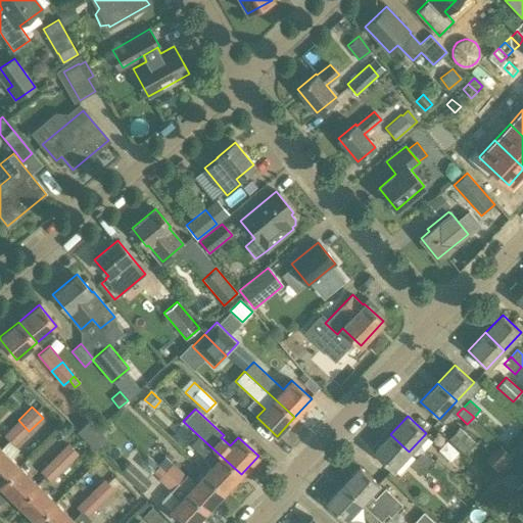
[(9,439),(15,445),(29,431),(18,420),(4,434),(9,439)]
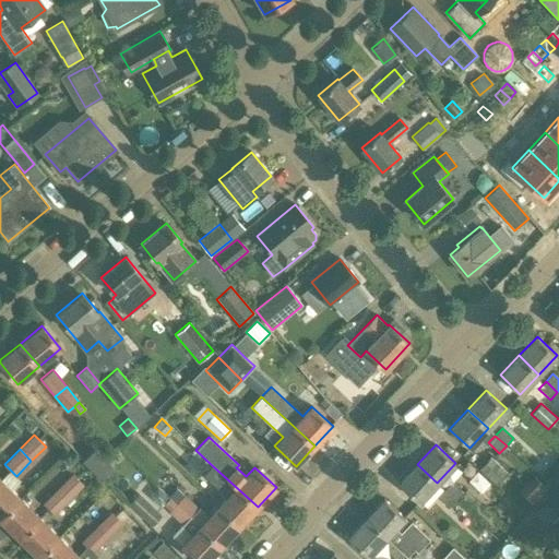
[(103,479),(114,467),(94,449),(83,460),(103,479)]
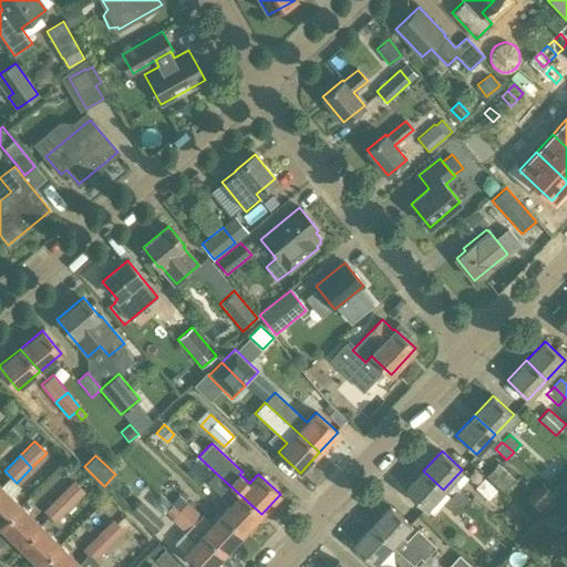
[(503,492),(515,480),(496,463),(485,475),(503,492)]
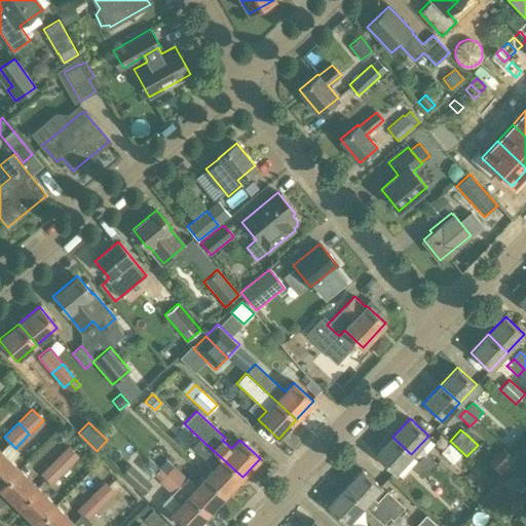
[(393,473),(411,454),(392,437),(375,455),(393,473)]
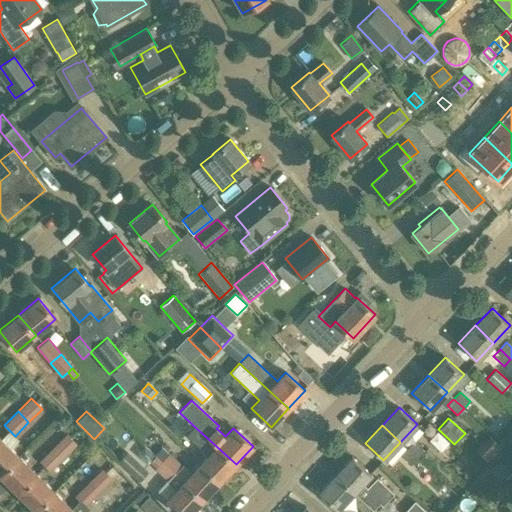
[(219,482),(236,464),(195,427),(187,436),(208,455),(199,464),(219,482)]
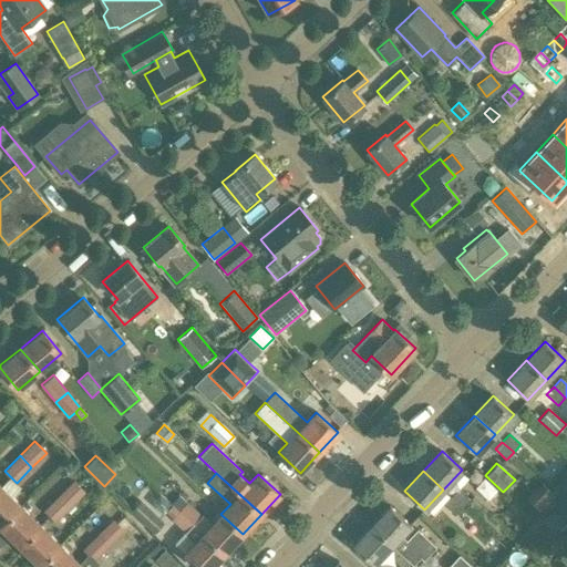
[(1,486),(0,486),(0,526),(21,506),(11,496),(21,487),(17,483),(10,476),(0,485),(1,486)]
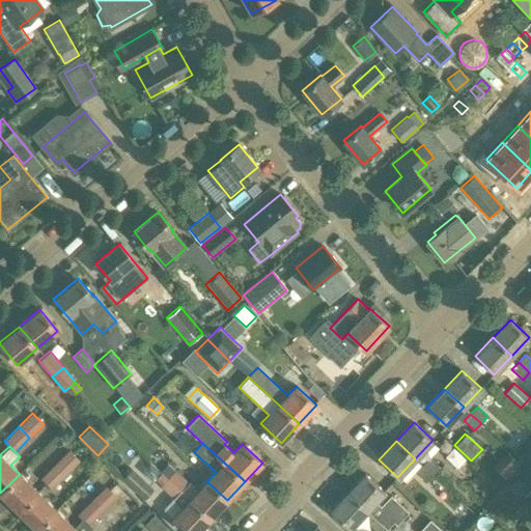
[(55,464),(65,475),(80,460),(68,450),(55,464)]
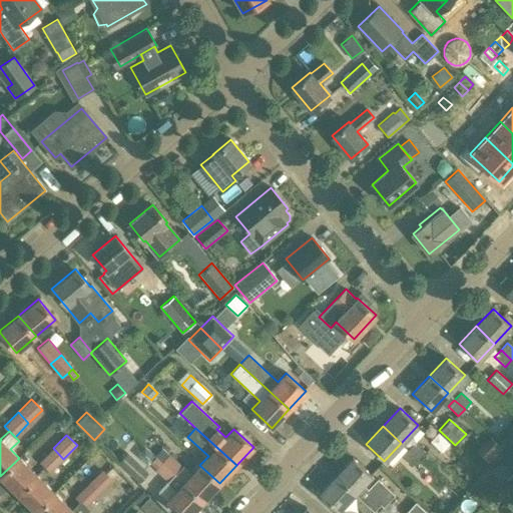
[(489,460),(501,446),(494,440),(482,454),(489,460)]
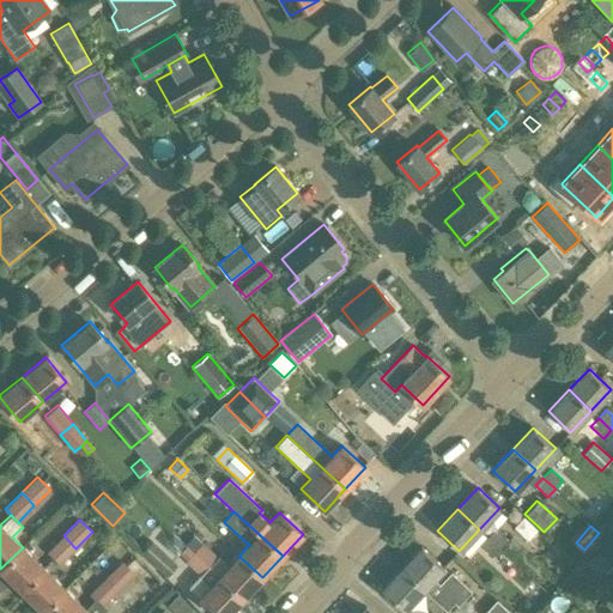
[(495,529),(487,538),(499,548),(508,540),(495,529)]
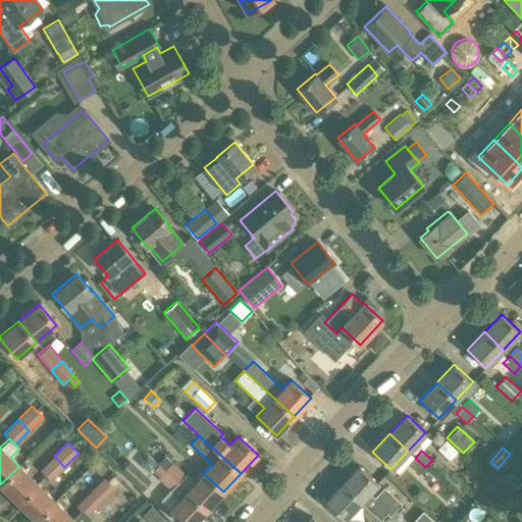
[(51,480),(64,467),(54,456),(40,469),(51,480)]
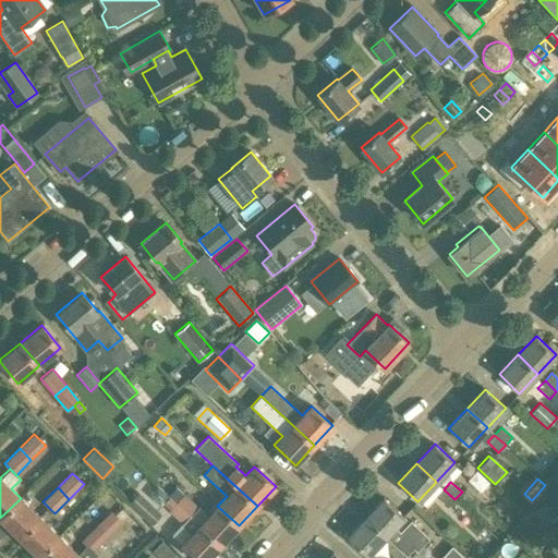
[(190,516),(197,507),(177,487),(168,496),(169,496),(169,497),(190,516)]
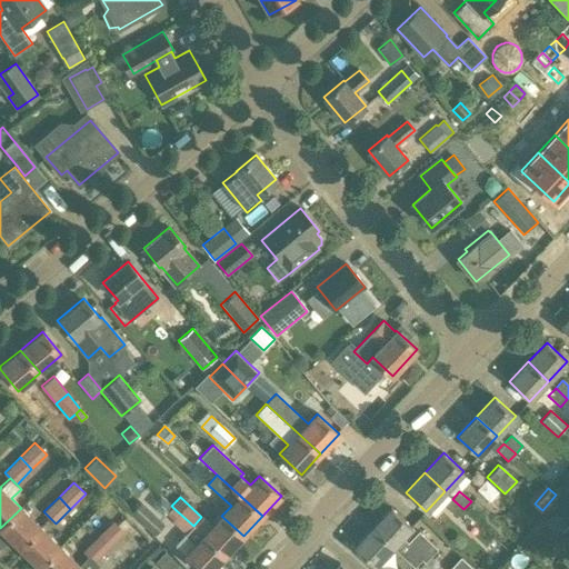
[(452,499),(445,506),(457,517),(463,509),(452,499)]
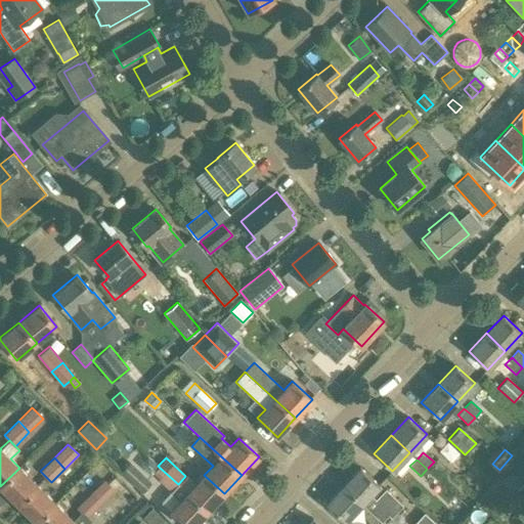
[(142,492),(150,483),(129,463),(121,472),(142,492)]
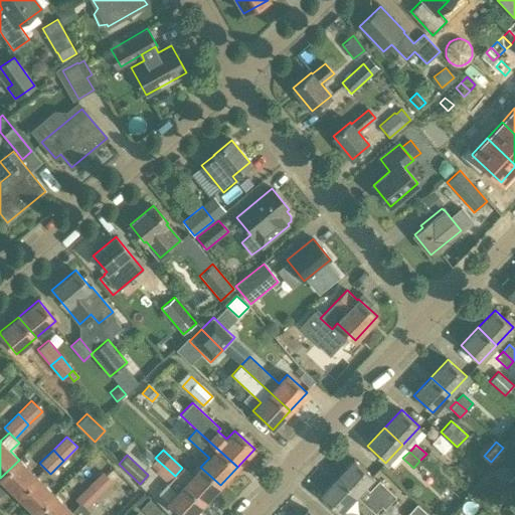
[(180,514),(192,514),(204,503),(184,484),(175,476),(156,459),(151,465),(157,471),(156,471),(169,483),(167,485),(176,493),(167,502),(180,514)]
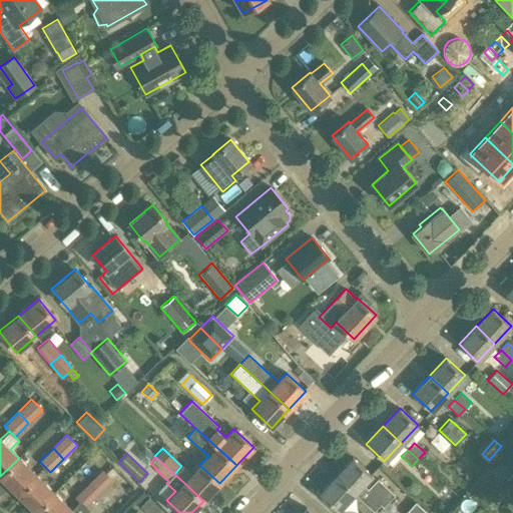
[(18,494),(37,475),(19,458),(0,476),(18,494)]
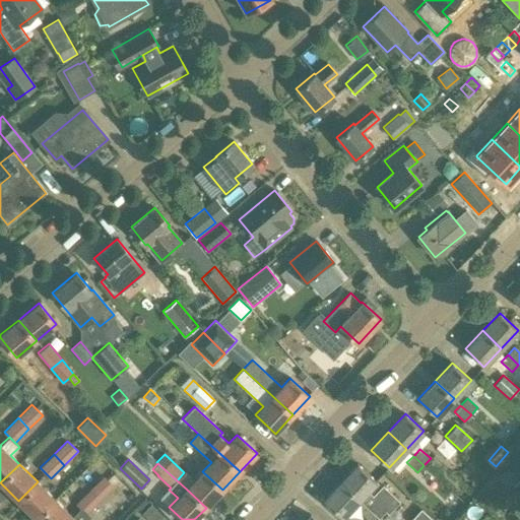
[(340,482),(376,516),(376,515),(378,517),(385,510),(388,513),(399,501),(382,483),(380,486),(358,464),(340,482)]
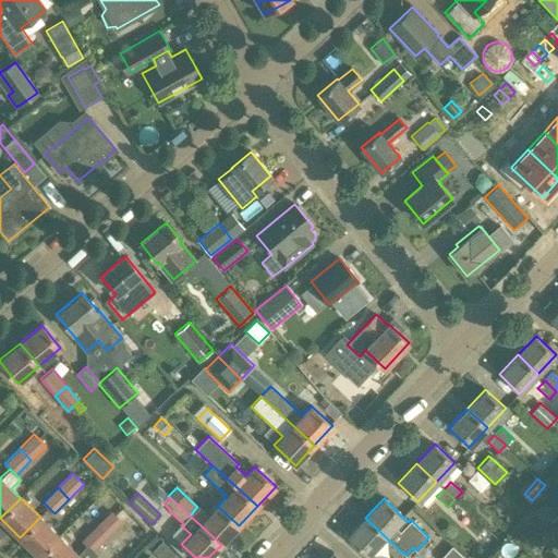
[(217,506),(199,524),(221,545),(239,525),(217,506)]
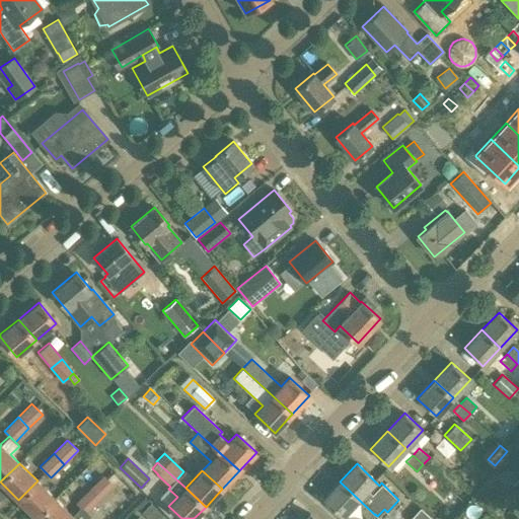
[(102,474),(88,489),(99,500),(115,486),(114,485),(121,478),(114,471),(106,479),(102,474)]
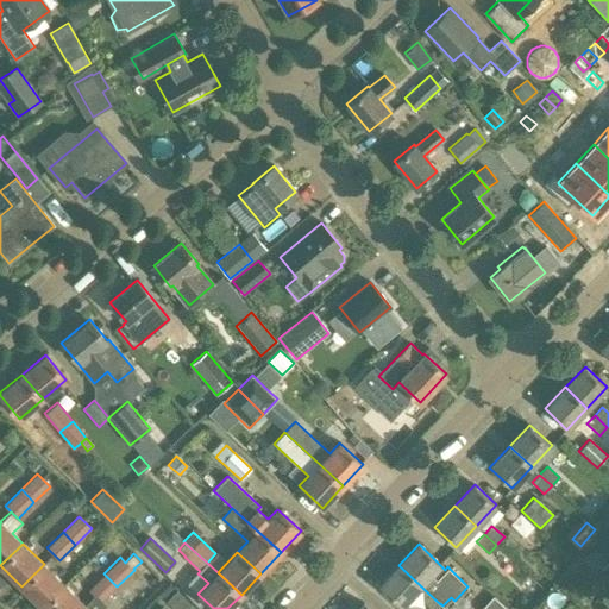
[(43,608),(64,585),(44,564),(22,586),(43,608)]
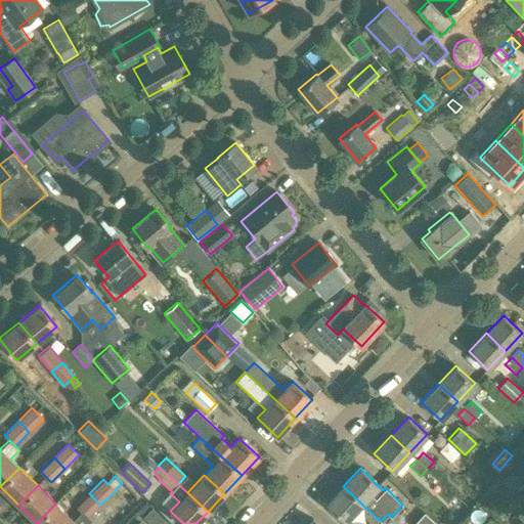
[(372,523),(374,523),(379,520),(343,486),(326,504),(346,521),(353,513),(360,520),(364,516),(372,523)]
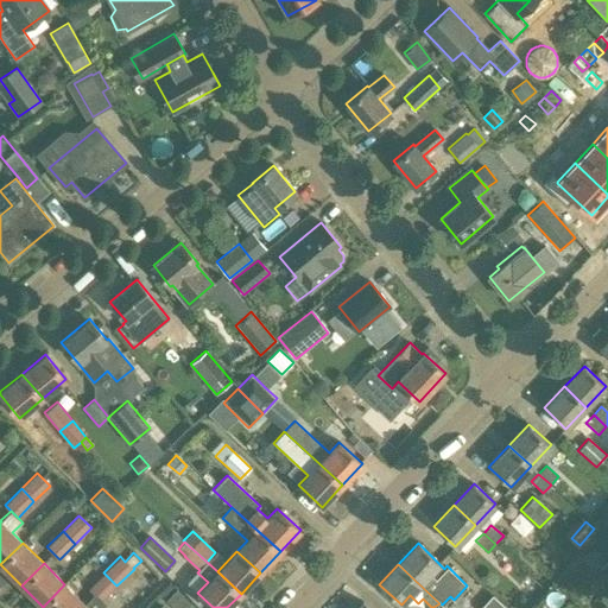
[(116,586),(103,572),(87,589),(93,595),(100,602),(102,600),(116,586)]
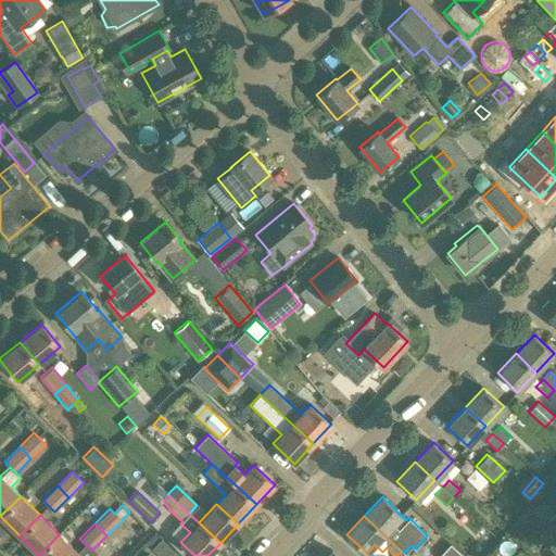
[(76,555),(78,554),(77,553),(59,534),(39,555),(76,555)]
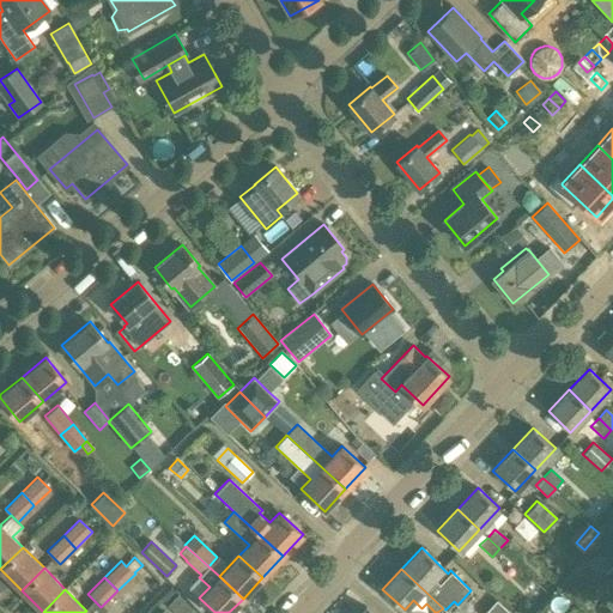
[(177,594),(167,605),(175,612),(186,602),(177,594)]
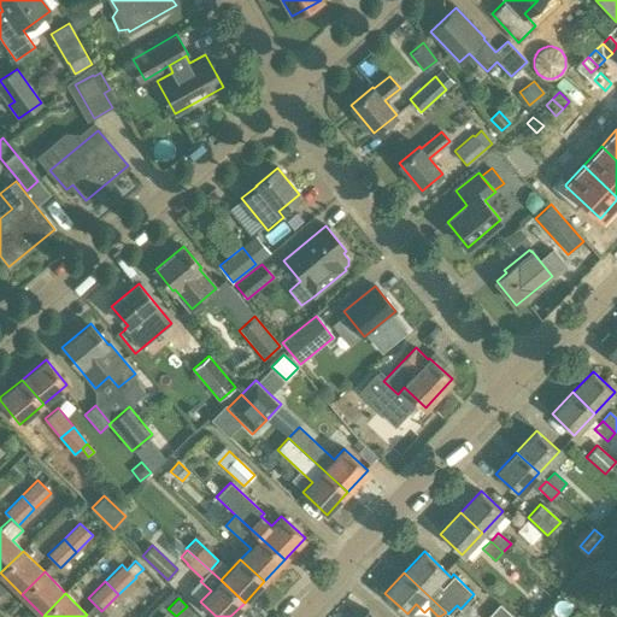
[(87,615),(84,616),(104,616),(109,613),(104,609),(101,611),(94,604),(86,613),(87,615)]
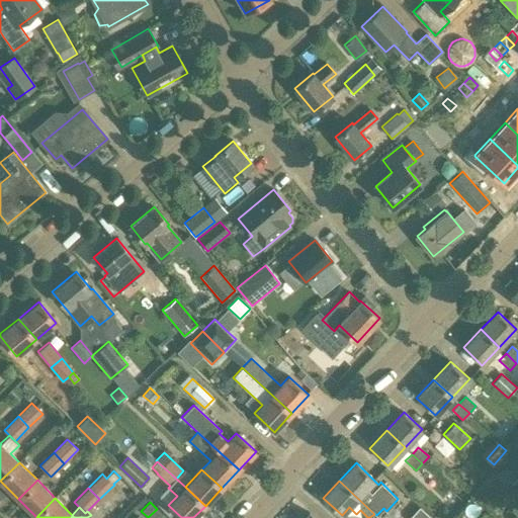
[(431,517),(419,507),(409,517),(431,517)]
